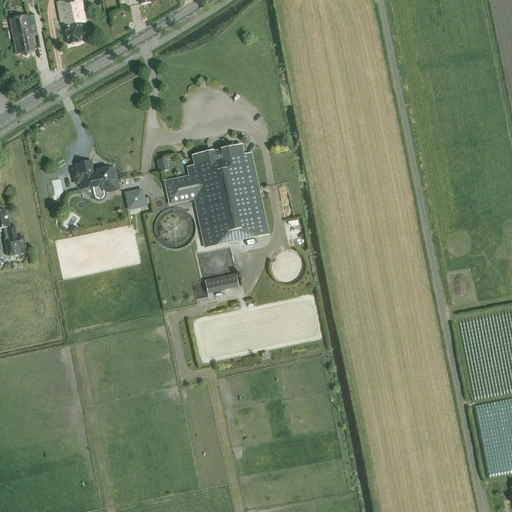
[(77,40),(88,38),(86,29),(84,29),(83,24),(86,24),(81,0),(76,0),(57,4),(61,24),(62,24),(63,28),(65,28),(68,45),(78,44),(77,40)]
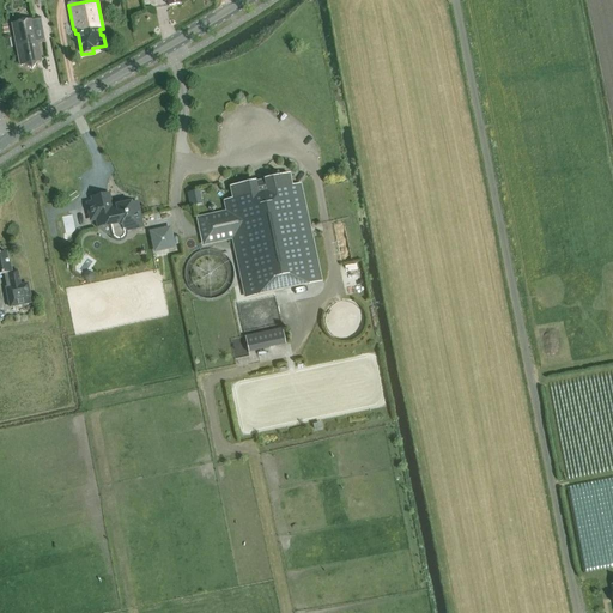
[(44,42),(41,26),(40,18),(11,24),(20,67),(25,66),(32,71),(36,64),(41,62),(37,44),(44,42)]
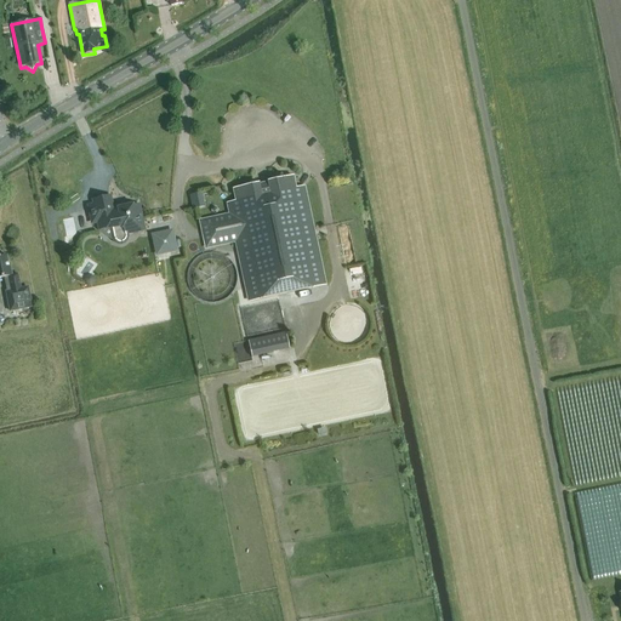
[(250,302),(325,285),(303,187),(296,189),(294,177),(233,189),(235,201),(228,204),(231,215),(201,222),(206,248),(237,240),(250,302)]
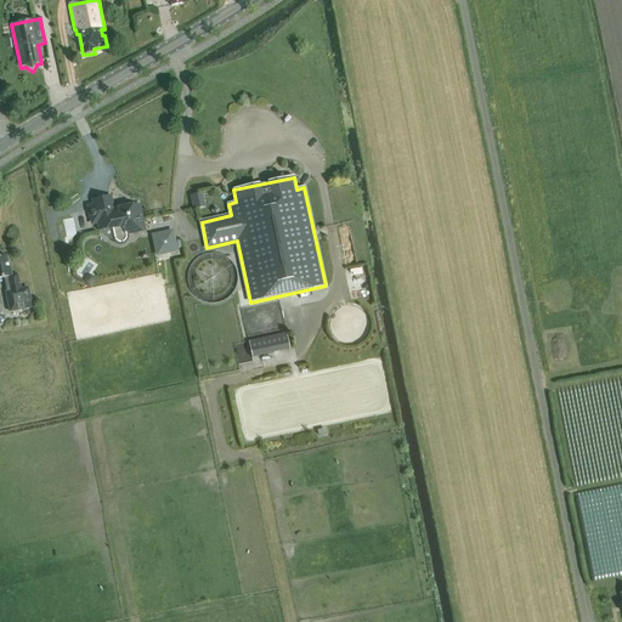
[(191,193),(192,207),(204,205),(203,192),(191,193)]
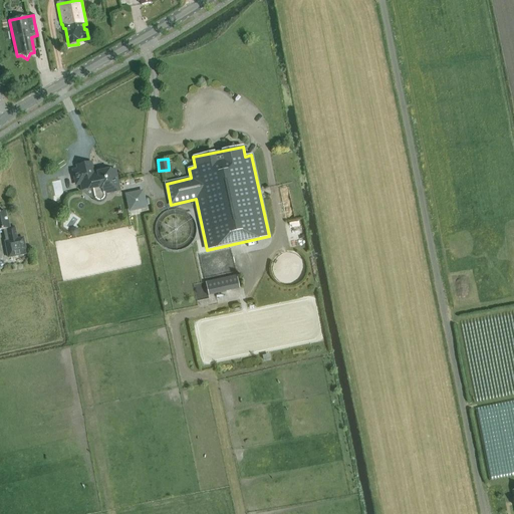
[(81,183),(82,190),(92,188),(94,198),(96,200),(98,201),(100,201),(102,200),(104,198),(104,196),(104,193),(118,190),(114,170),(93,175),(90,163),(77,166),(78,170),(73,171),(76,184),(81,183)]
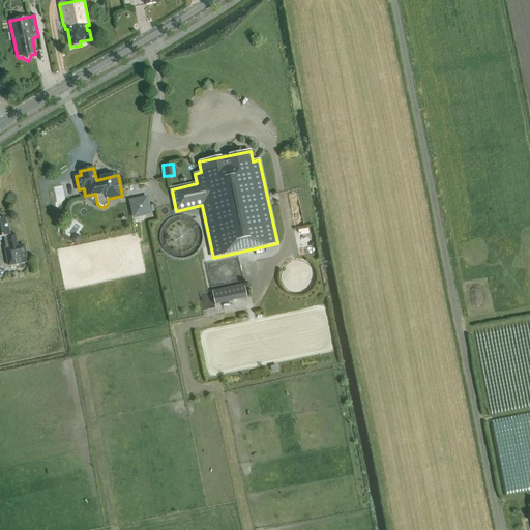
[(128,197),(131,217),(150,215),(148,194),(128,197)]
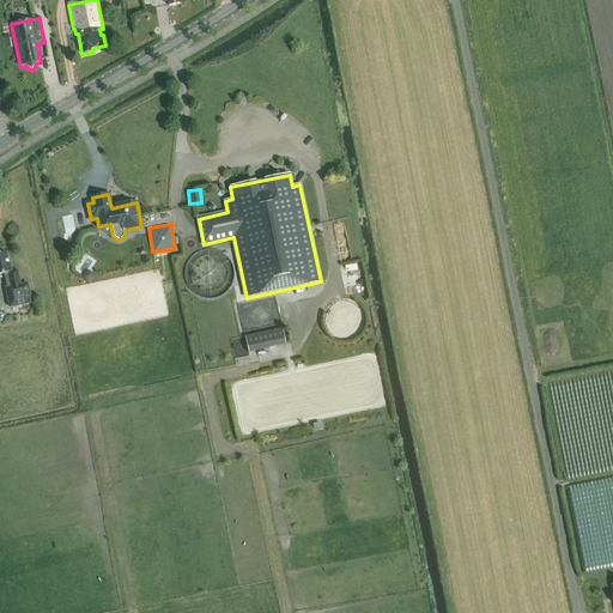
[(0,275),(6,274),(10,287),(6,289),(10,307),(31,302),(28,284),(20,285),(17,271),(12,272),(8,260),(7,260),(6,253),(0,254),(0,275)]
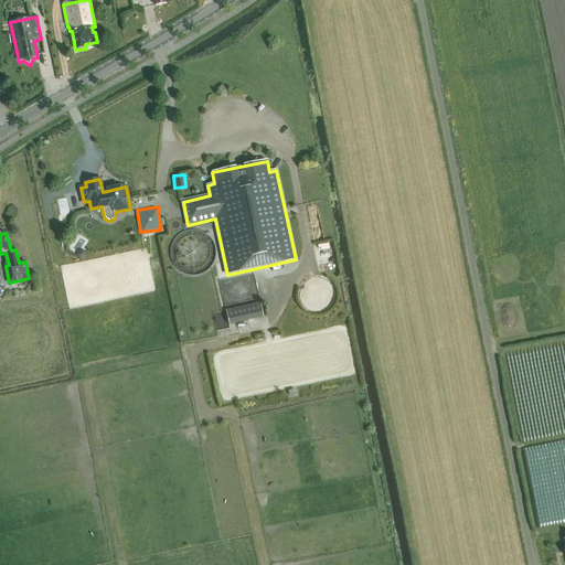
[(260,302),(225,310),(228,326),(263,318),(260,302)]
